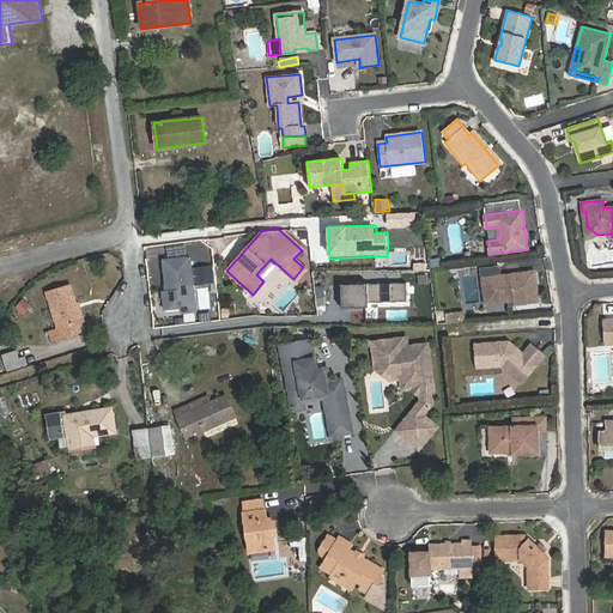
[(192,256),(163,259),(165,290),(162,291),(165,310),(181,309),(182,315),(200,314),(192,256)]
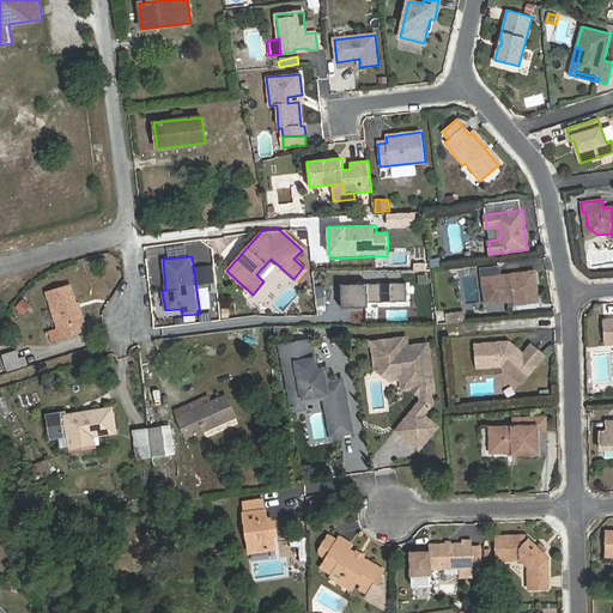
[(498,266),(480,268),(481,278),(490,277),(492,297),(498,302),(515,299),(515,304),(538,301),(534,271),(499,275),(498,266)]
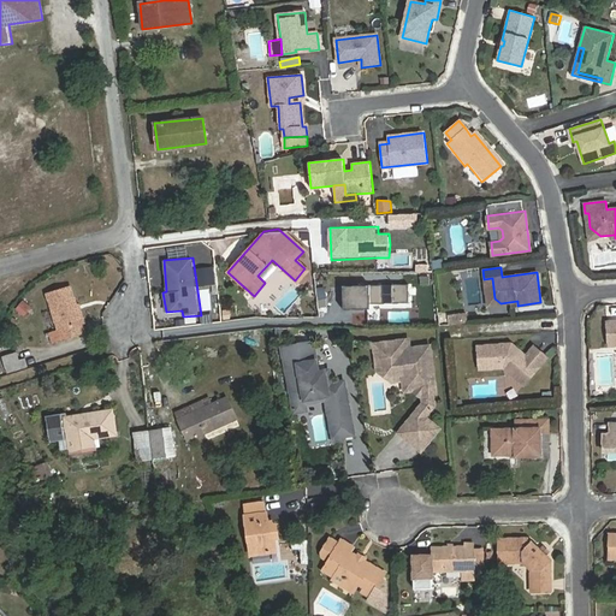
[(487,309),(517,306),(517,301),(501,303),(495,298),(492,278),(484,279),(487,309)]
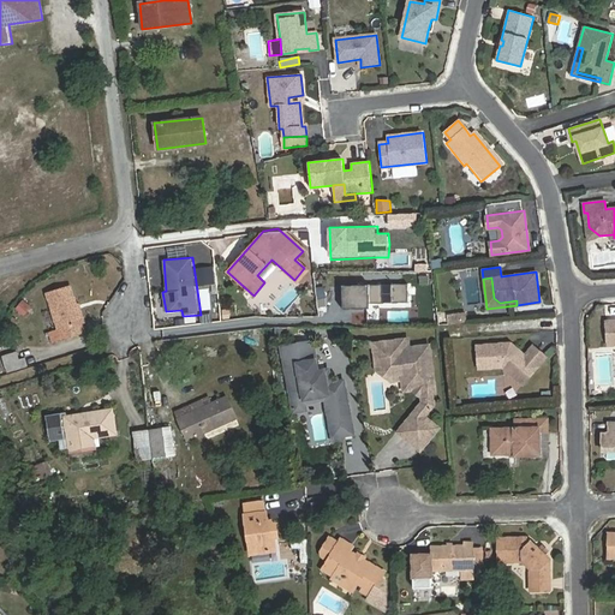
[(408,285),(344,286),(344,309),(371,308),(372,304),(408,302),(408,285)]
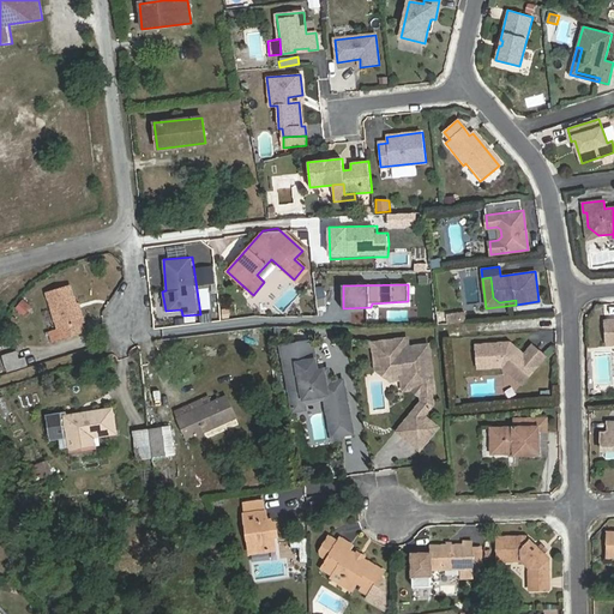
[(60,338),(84,331),(71,287),(47,294),(58,330),(60,338)]
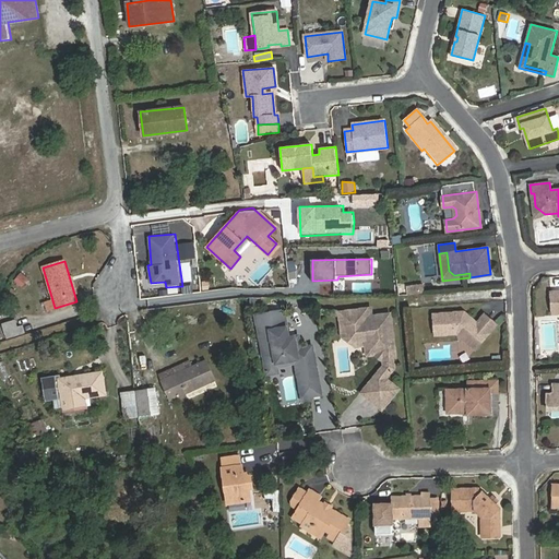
[(21,286),(27,278),(21,273),(14,281),(21,286)]
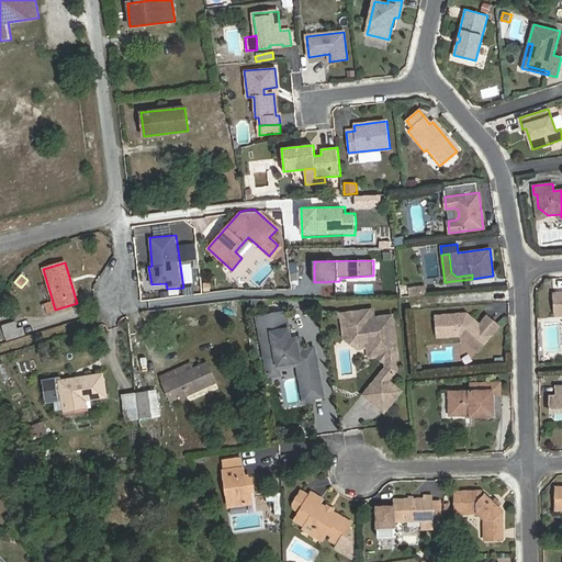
[(419,287),(409,288),(411,296),(420,294),(419,287)]
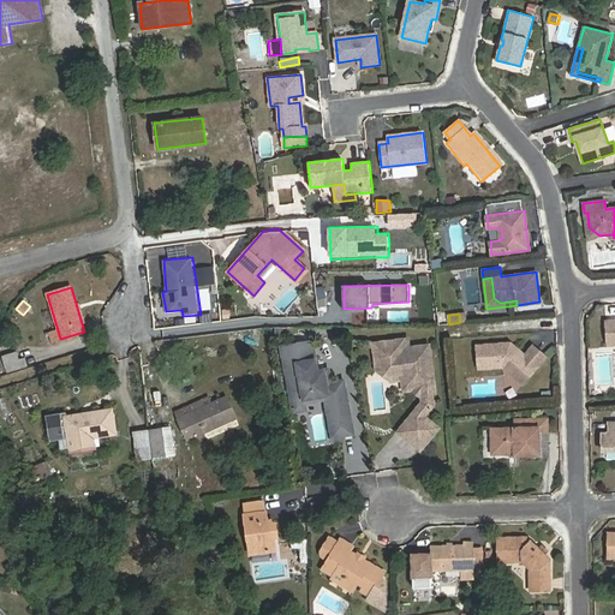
[(245,344),(260,344),(260,329),(245,329),(245,344)]
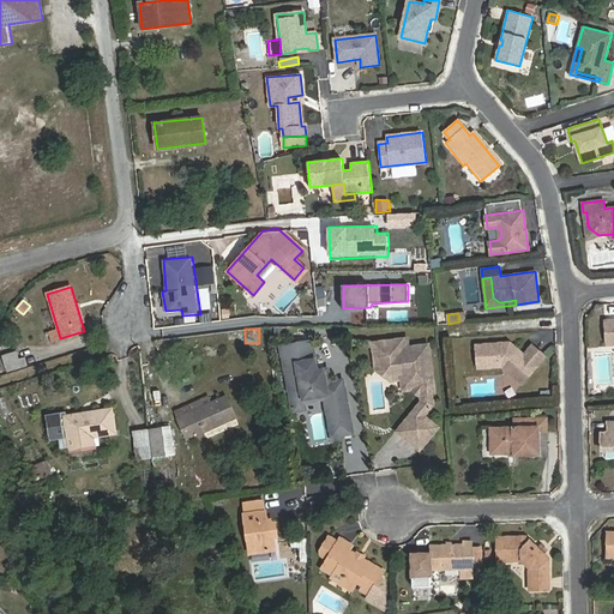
[(58,330),(49,332),(52,341),(60,338),(58,330)]
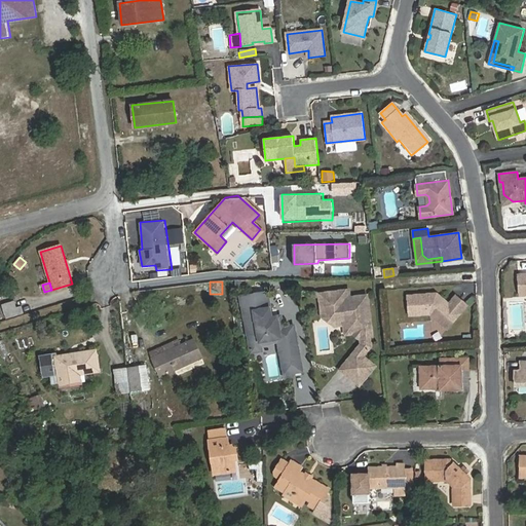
[(348,291),(322,295),(323,307),(333,306),(334,314),(344,312),(345,323),(347,332),(357,331),(362,335),(363,338),(368,337),(371,337),(367,297),(349,299),(348,291)]
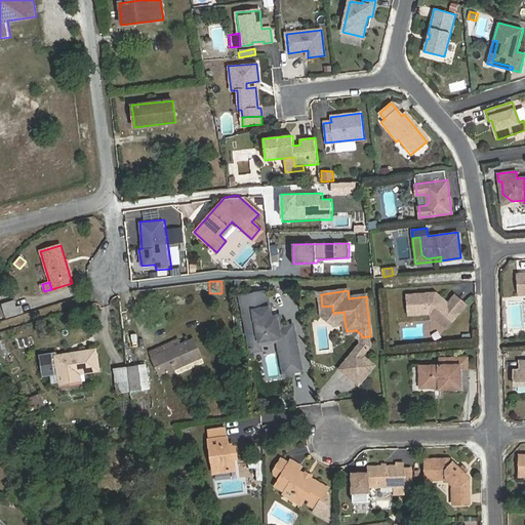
[(267,291),(250,294),(253,310),(244,312),(248,336),(256,334),(258,331),(266,330),(268,336),(273,339),(281,337),(286,363),(289,362),(291,368),(284,369),(285,376),(293,374),(295,371),(303,370),(293,327),(291,325),(282,327),(281,318),(277,316),(270,317),(269,312),(271,310),(267,291)]
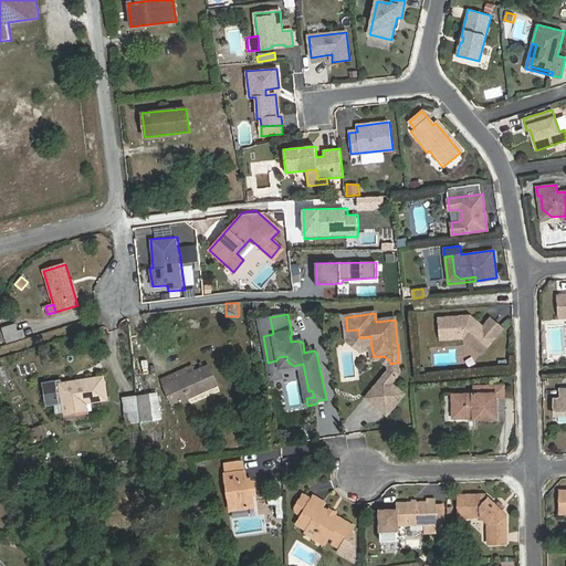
[(470,316),(439,318),(440,338),(462,337),(481,353),(502,328),(491,318),(483,327),(470,316)]
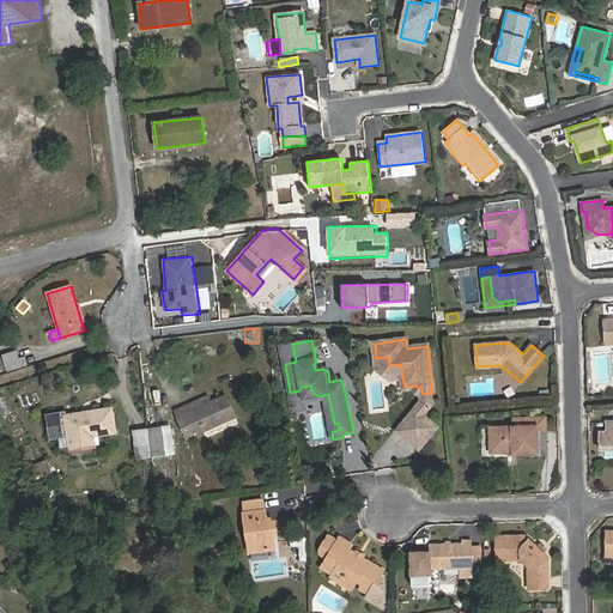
[(292,344),(280,346),(285,364),(296,362),(292,344)]
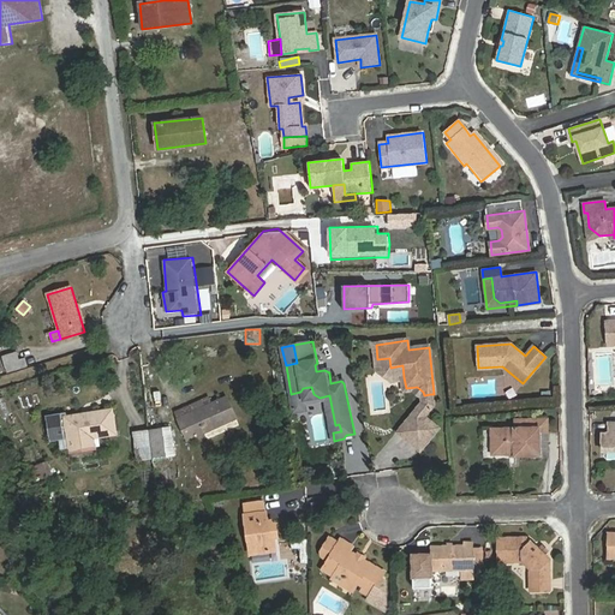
[(17,351),(3,356),(7,372),(22,368),(17,351)]
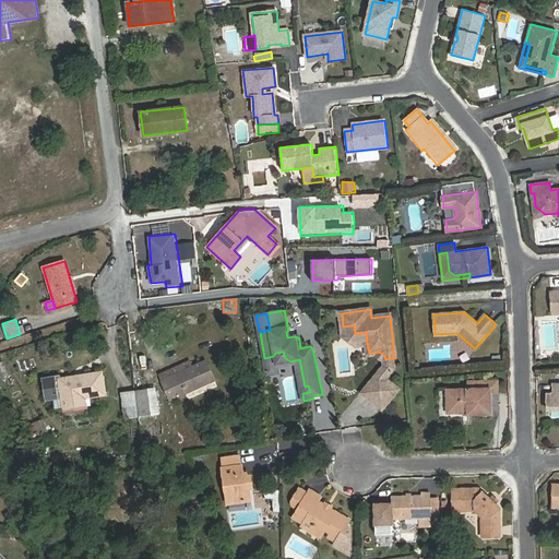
[(354,325),(343,326),(344,335),(356,344),(367,343),(366,332),(355,334),(354,325)]
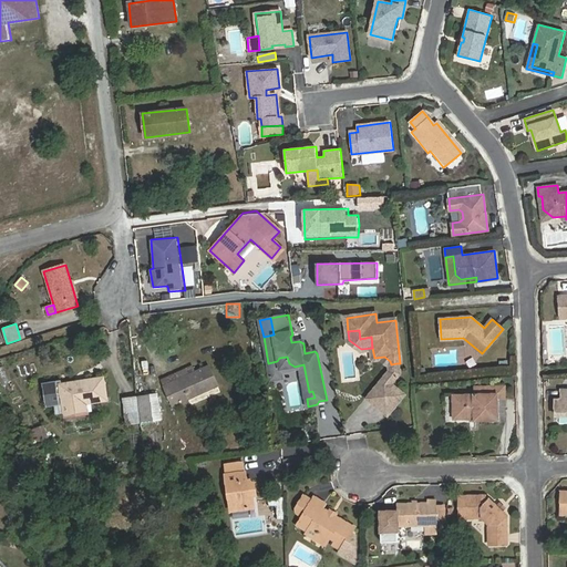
[(268,363),(271,380),(280,378),(281,371),(300,368),(307,399),(315,398),(312,391),(309,392),(303,364),(295,367),(289,363),(287,357),(279,358),(277,361),(268,363)]
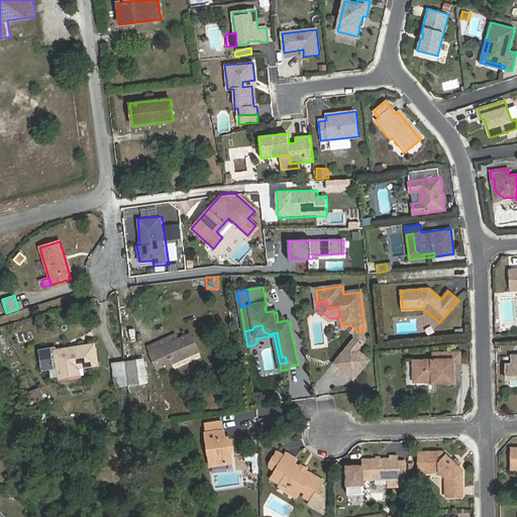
[(336,363),(339,365),(352,348),(354,349),(358,344),(360,345),(365,341),(363,339),(362,331),(356,332),(356,338),(336,363)]
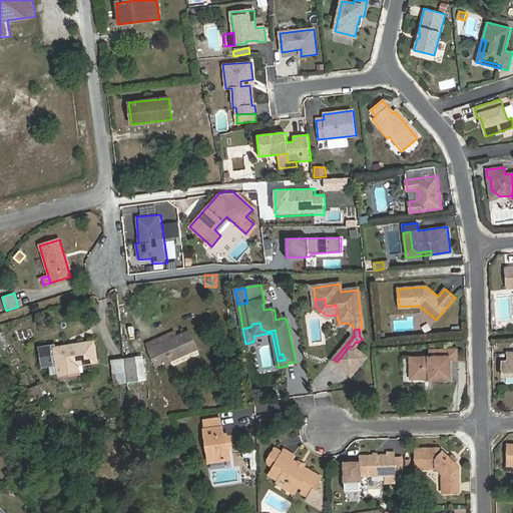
[(156,367),(196,349),(188,331),(176,336),(174,332),(144,344),(146,351),(156,367)]
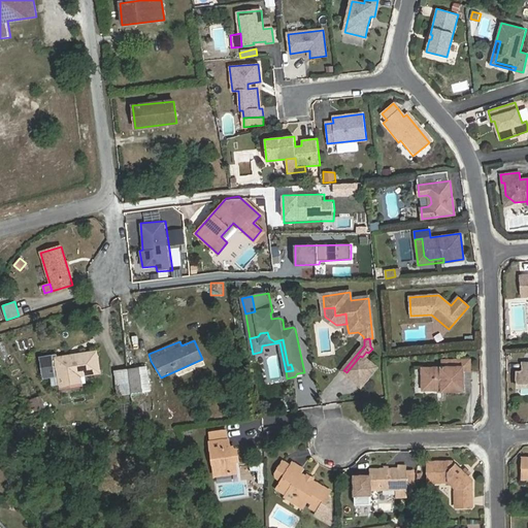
[(102,373),(99,350),(58,357),(57,354),(40,357),(43,380),(52,378),(53,389),(88,386),(87,375),(102,373)]
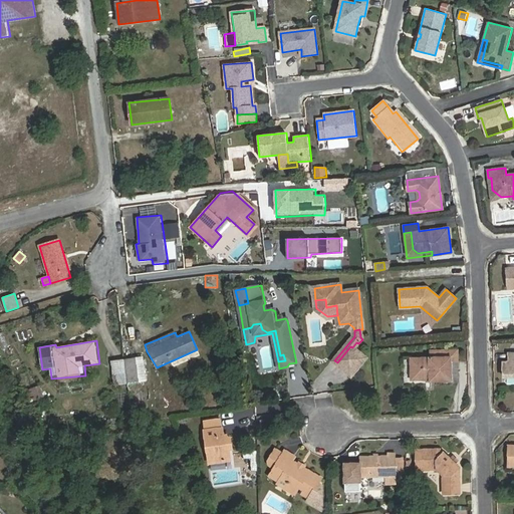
[(350,346),(337,362),(351,374),(364,357),(352,347),(350,346)]
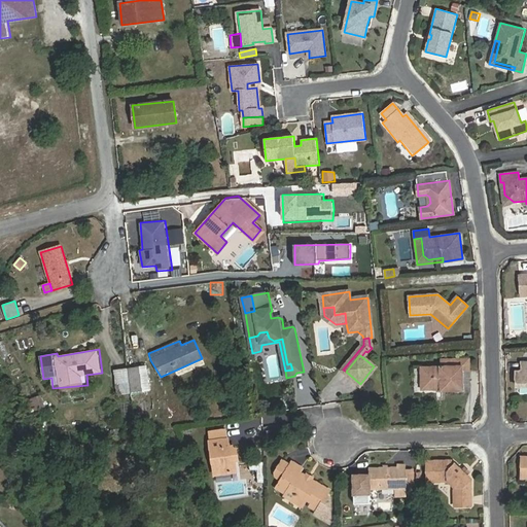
[(442,359),(442,366),(461,366),(462,370),(469,370),(468,359),(442,359)]
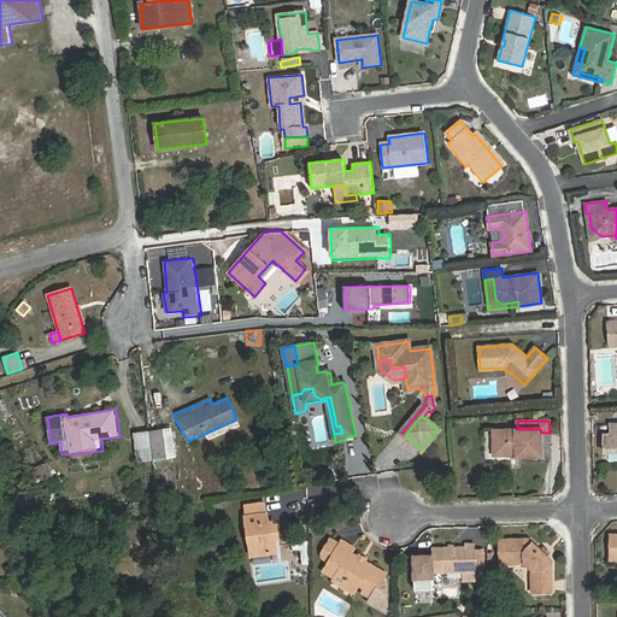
[(616,423),(611,424),(611,435),(604,435),(604,452),(616,451),(616,423)]
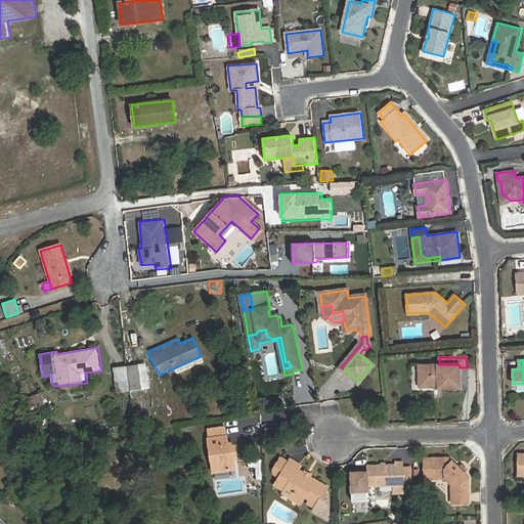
[(147,388),(144,364),(128,366),(131,390),(147,388)]
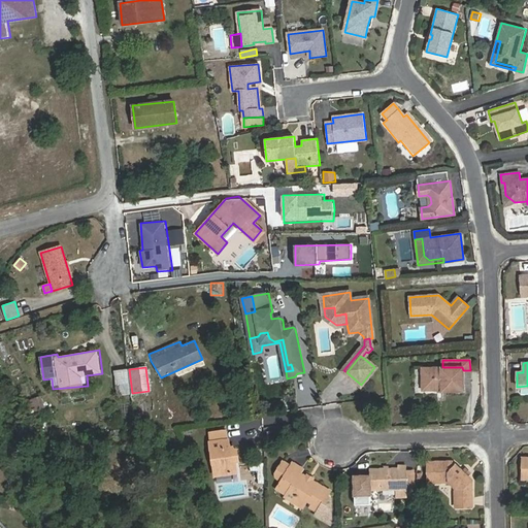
[(442,367),(422,368),(423,390),(441,390),(441,392),(463,391),(463,370),(462,367),(442,367)]
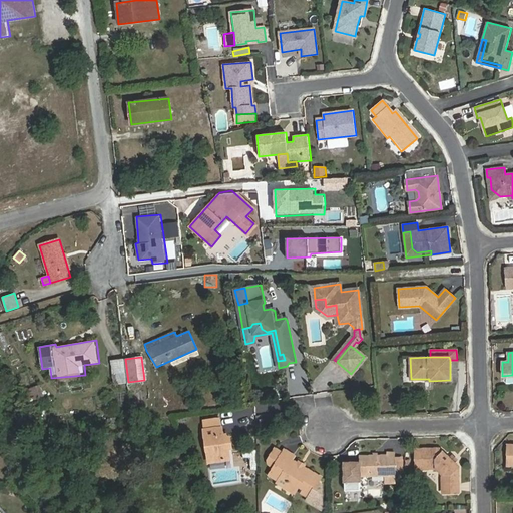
[(128,382),(125,359),(112,361),(115,383),(128,382)]
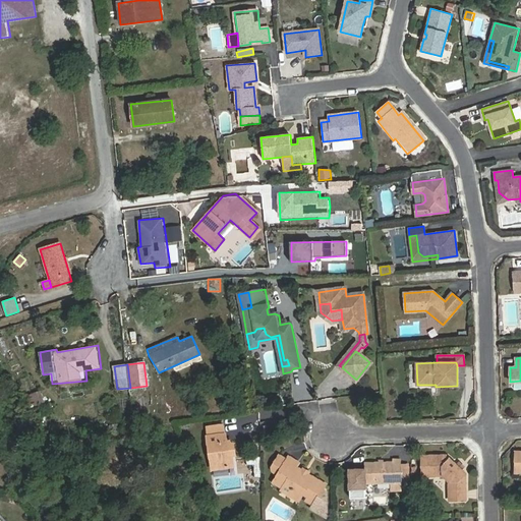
[(514,390),(520,389),(520,381),(510,382),(510,387),(514,390)]
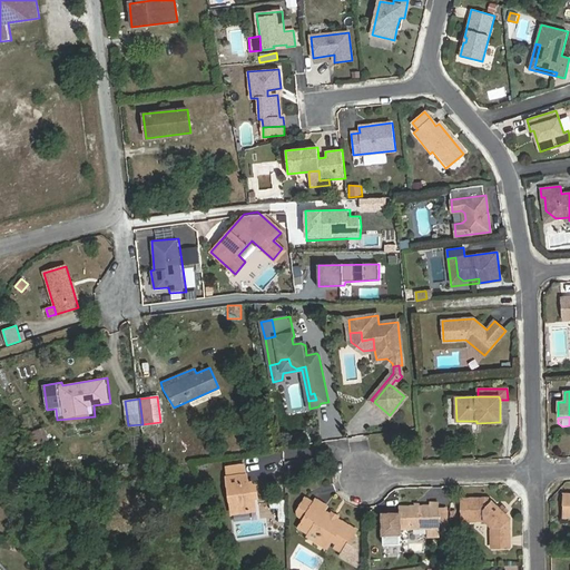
[(43,429),(33,432),(38,444),(48,440),(43,429)]
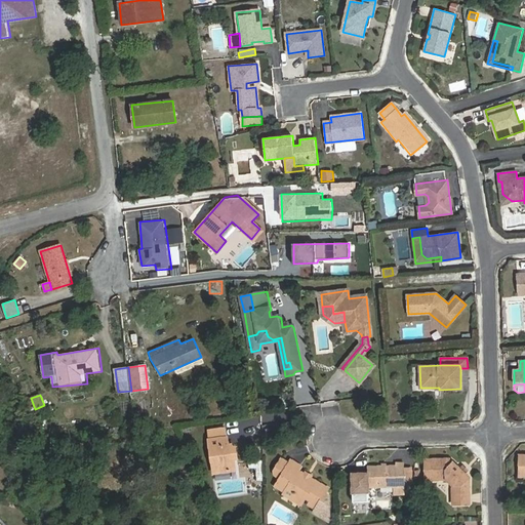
[(228,444),(227,437),(208,440),(213,474),(236,470),(232,444),(228,444)]
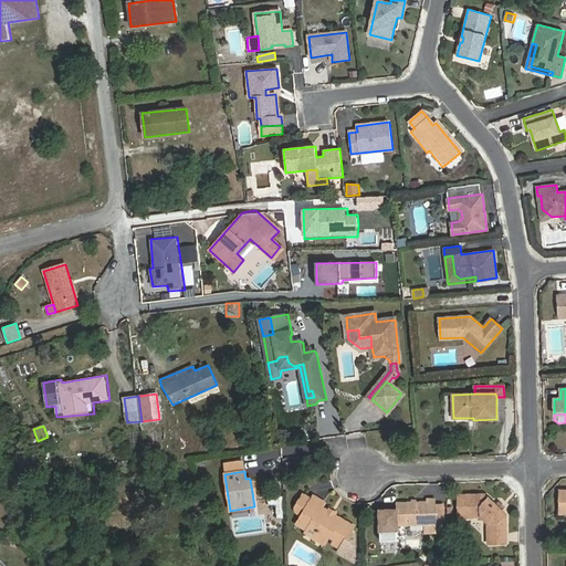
[(296,512),(302,515),(313,496),(305,492),(296,507),(296,512)]
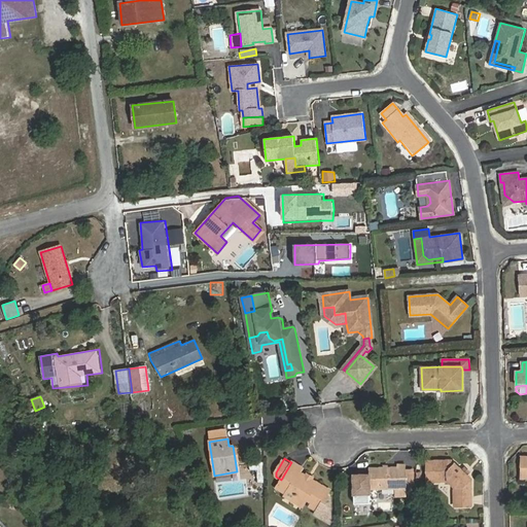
[(427,482),(448,481),(454,487),(455,506),(471,505),(470,479),(451,460),(426,461),(427,482)]
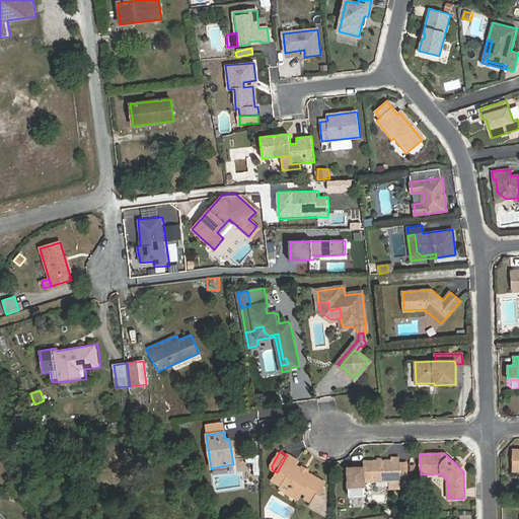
[(275,476),(283,482),(285,478),(291,483),(291,495),(298,499),(302,493),(306,496),(304,499),(312,504),(324,483),(307,472),(308,470),(302,466),(301,468),(295,465),(298,460),(288,454),(287,455),(277,472),(275,476)]
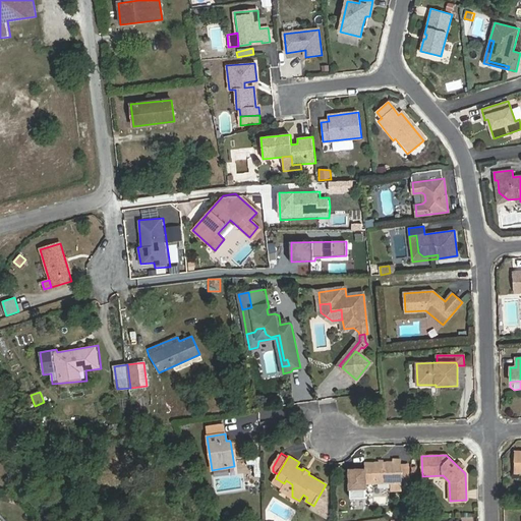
[(389,482),(390,490),(402,490),(402,479),(401,465),(401,459),(392,460),(392,462),(364,463),(364,469),(354,470),(349,475),(349,488),(364,488),(364,483),(389,482)]
